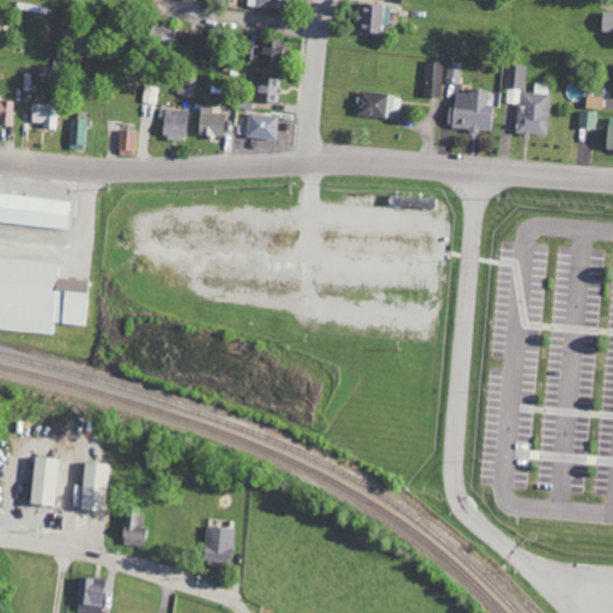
[(293,0),(248,0),(248,7),(293,10),(293,0)]
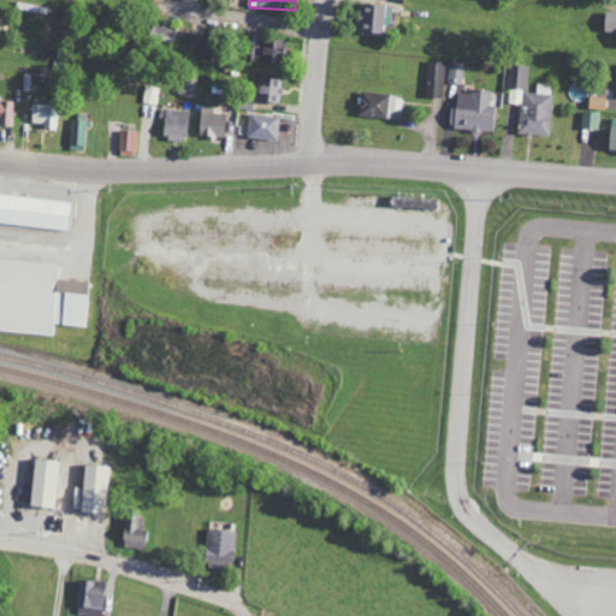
[(381,34),(381,27),(390,27),(390,6),(361,6),(361,34),(381,34)]
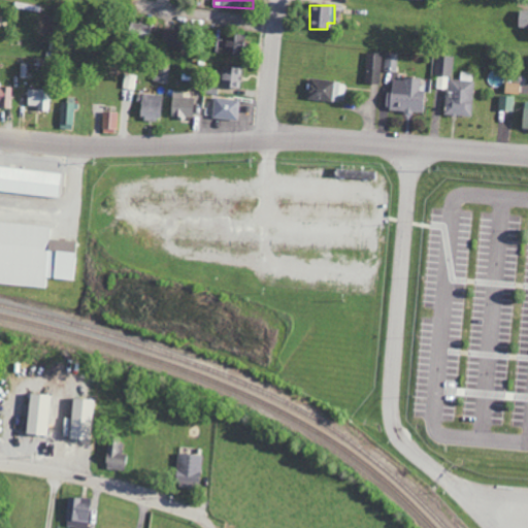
[(527,11),(518,11),(517,28),(527,27),(527,11)]
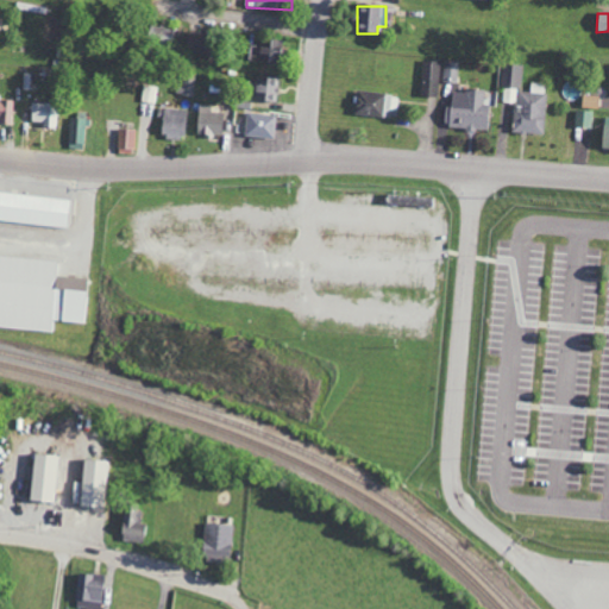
[(170,42),(173,30),(149,25),(146,38),(170,42)]
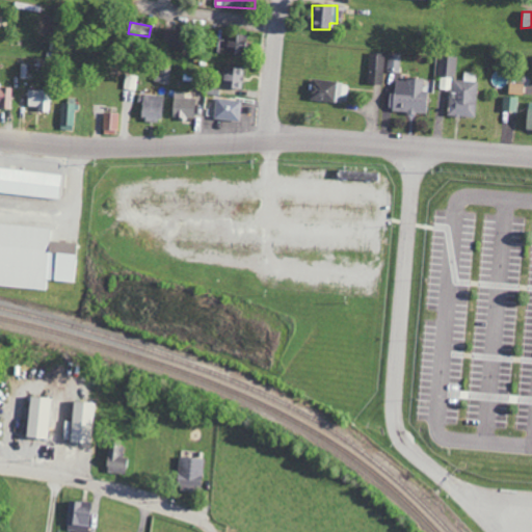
[(179,47),(179,30),(163,29),(162,46),(179,47)]
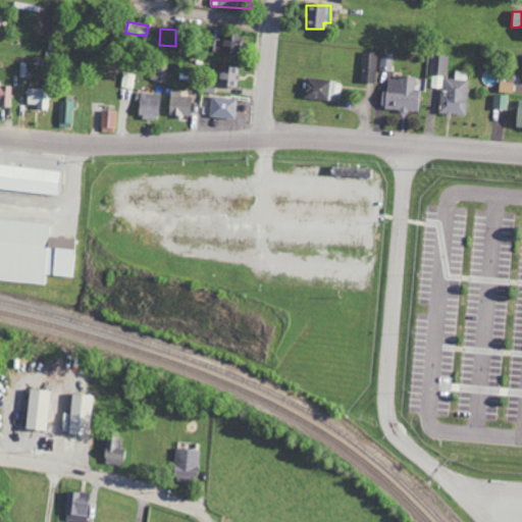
[(212,53),(240,53),(240,36),(212,36),(212,53)]
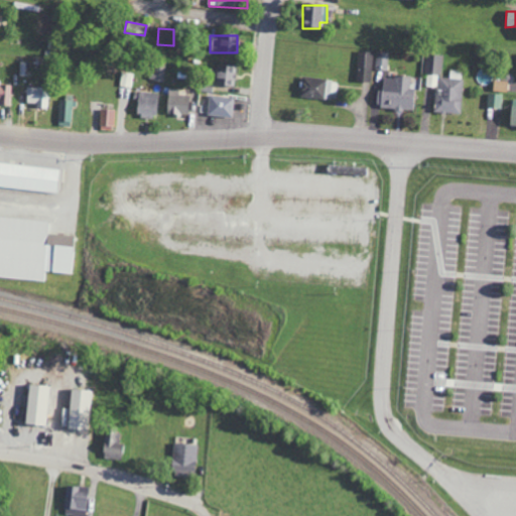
[(356,82),(371,83),(372,52),(357,51),(356,82)]
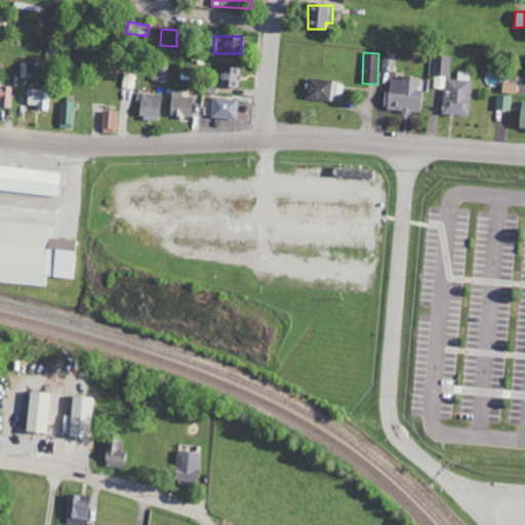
[(395,54),(382,54),(381,71),(394,71),(395,54)]
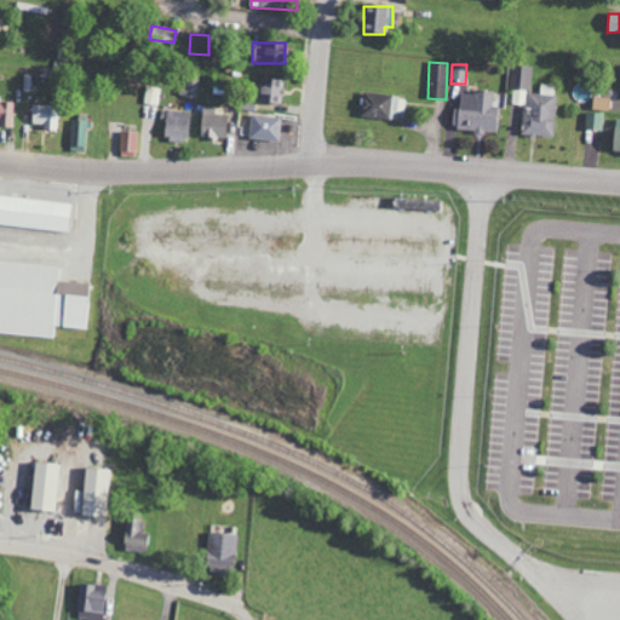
[(552,137),(556,85),(540,84),(540,93),(530,93),(532,67),(512,65),(510,104),(524,105),(522,136),(552,137)]
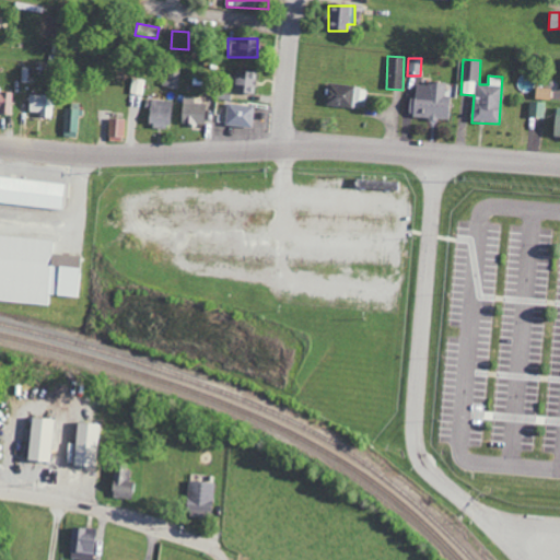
[(255,72),(234,71),(233,93),(254,94),(255,72)]
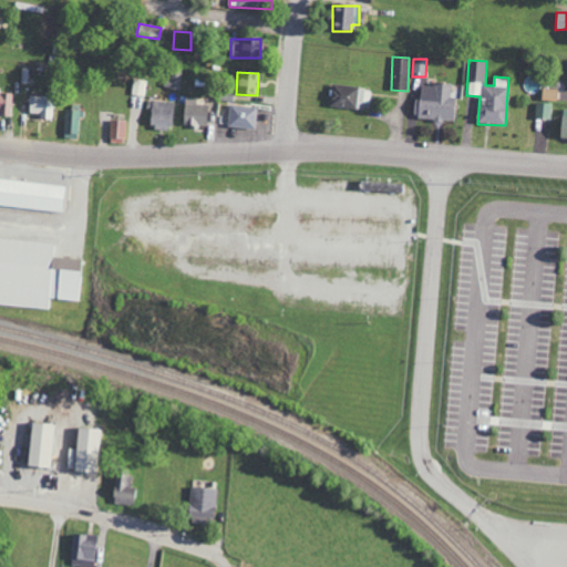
[(454,121),(455,98),(451,98),(451,85),(419,84),(418,120),(454,121)]
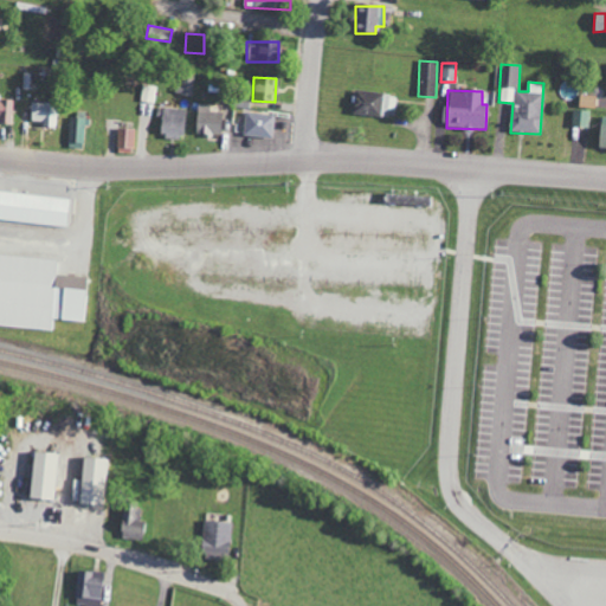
[(352,116),(392,117),(393,94),(353,92),(352,116)]
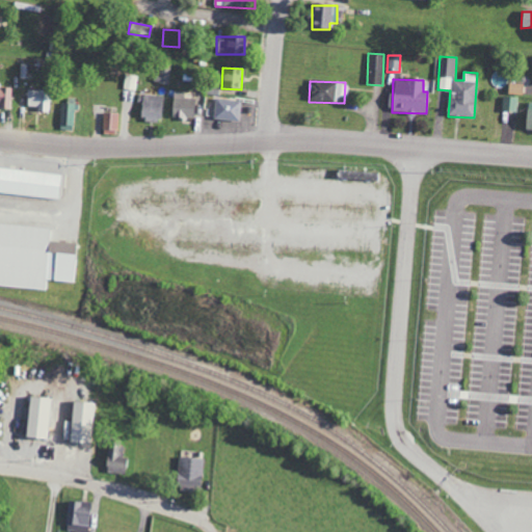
[(508,94),(522,96),(524,84),(509,82),(508,94)]
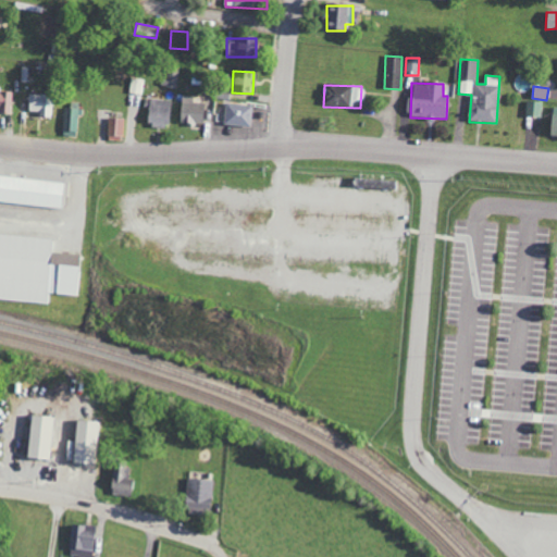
[(11,90),(0,89),(0,113),(10,114),(11,90)]
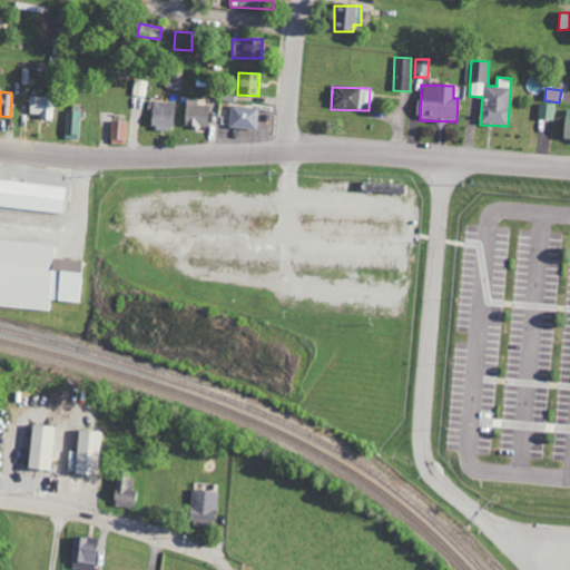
[(184,127),(208,127),(208,106),(198,106),(198,99),(185,98),(184,127)]
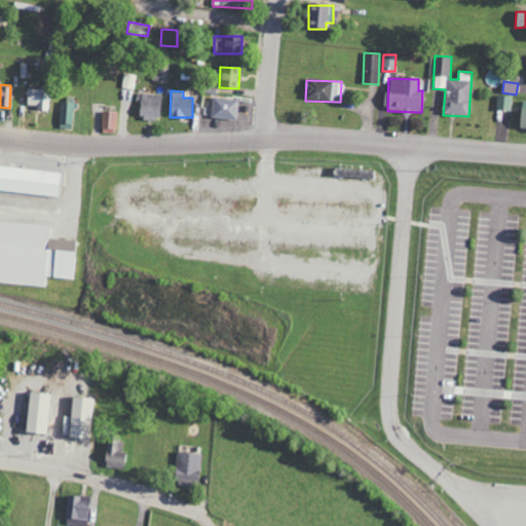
[(20,91),(20,107),(37,107),(37,111),(49,111),(50,91),(20,91)]
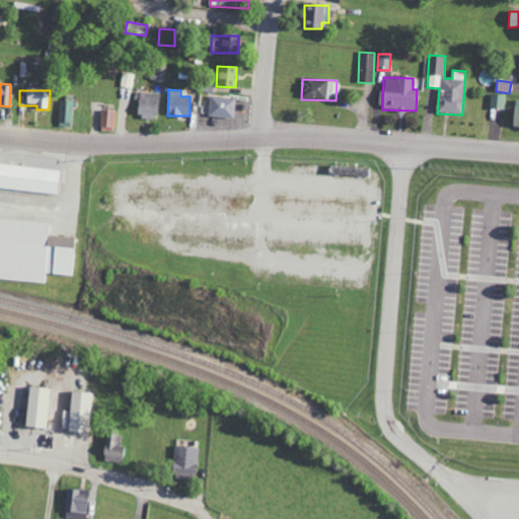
[(158,93),(137,92),(136,118),(157,119),(158,93)]
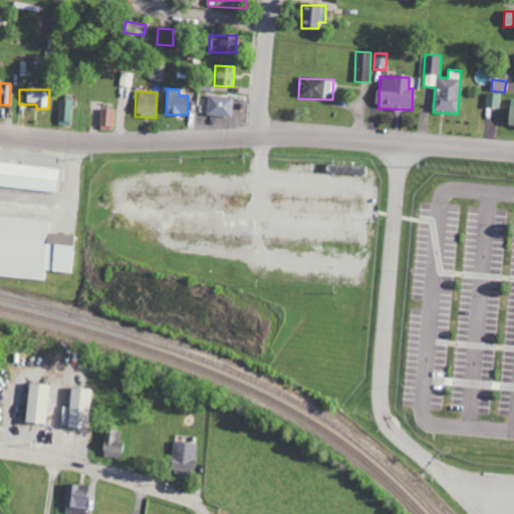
[(500,93),(486,93),(485,107),(499,107),(500,93)]
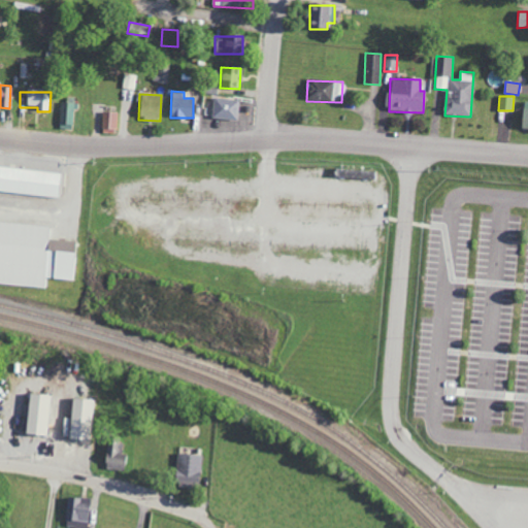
[(211,118),(236,121),(239,101),(213,98),(211,118)]
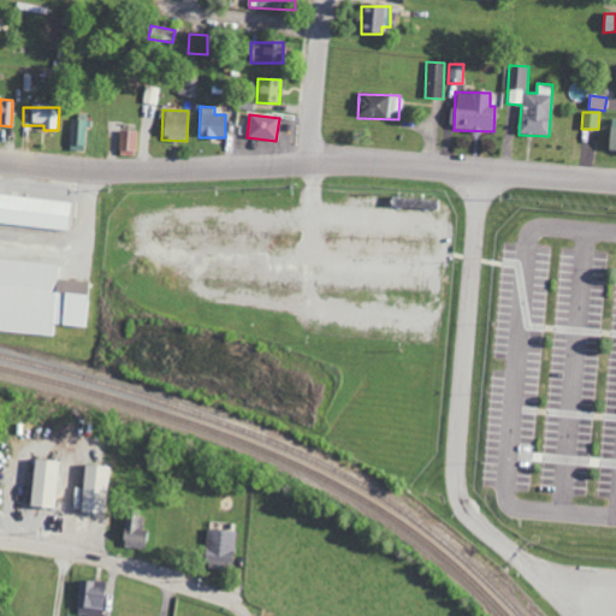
[(87,152),(88,117),(71,116),(70,150),(87,152)]
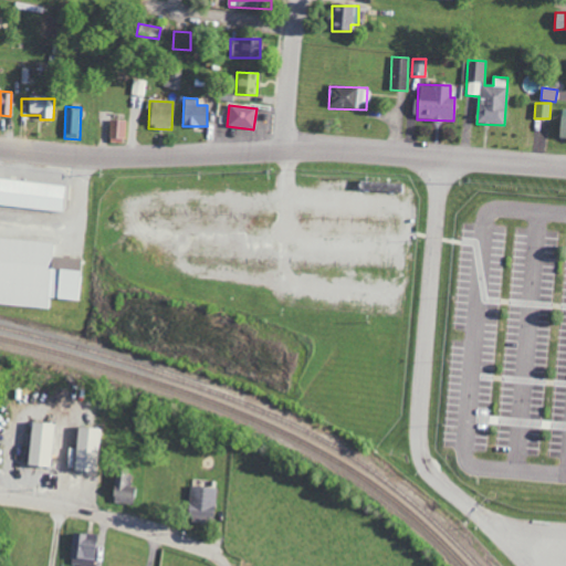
[(108,140),(125,142),(125,121),(109,121),(108,140)]
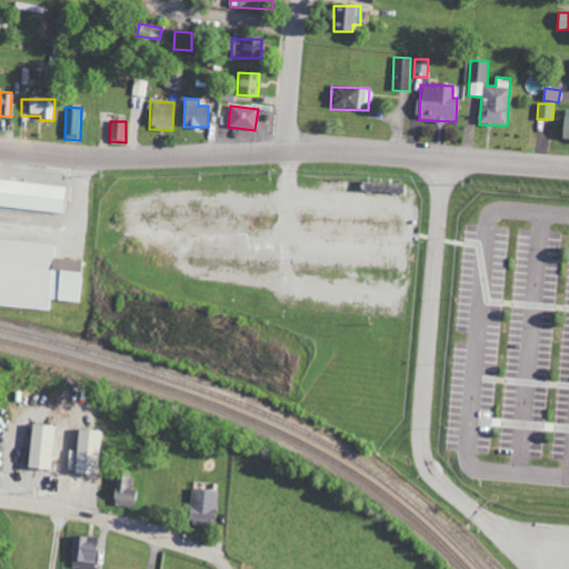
[(65,186),(0,178),(0,205),(61,211),(65,186)]
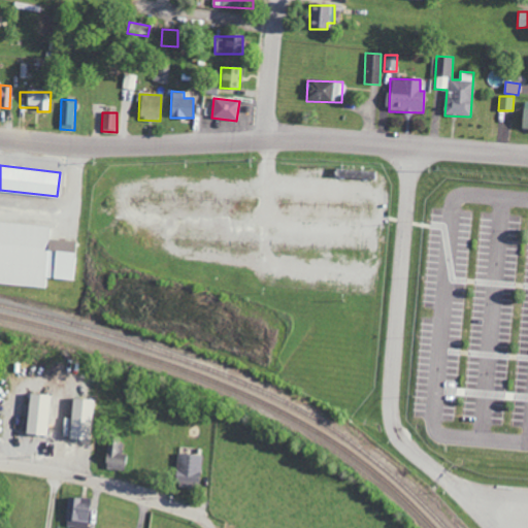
[(0,283),(44,286),(44,277),(72,279),(74,240),(47,238),(48,224),(0,220),(0,283)]
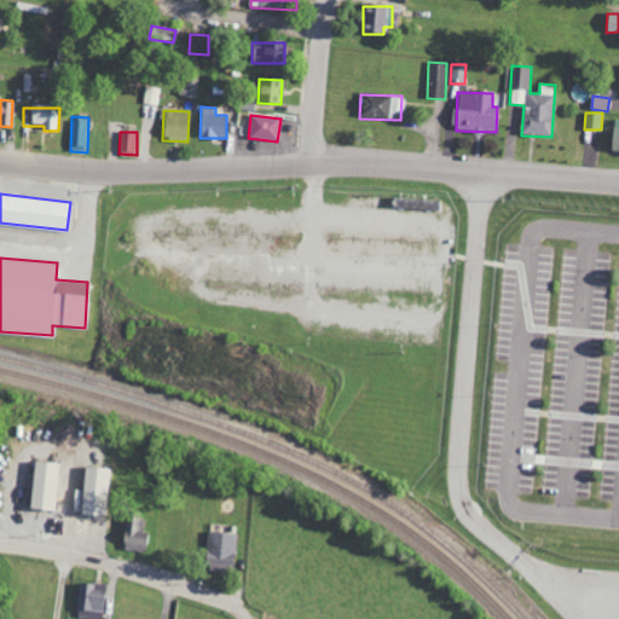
[(30,509),(57,510),(59,462),(32,461),(30,509)]
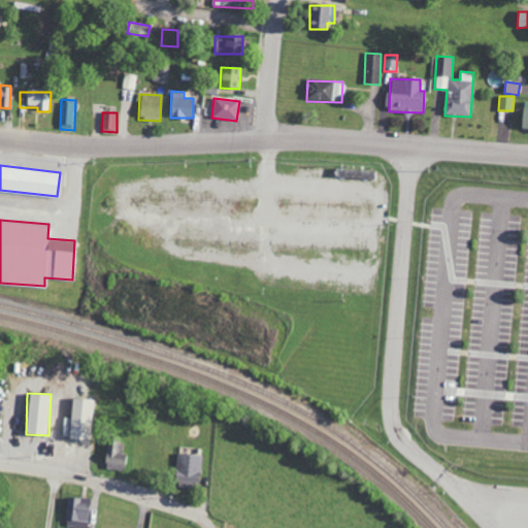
[(67,438),(89,440),(93,399),(71,397),(67,438)]
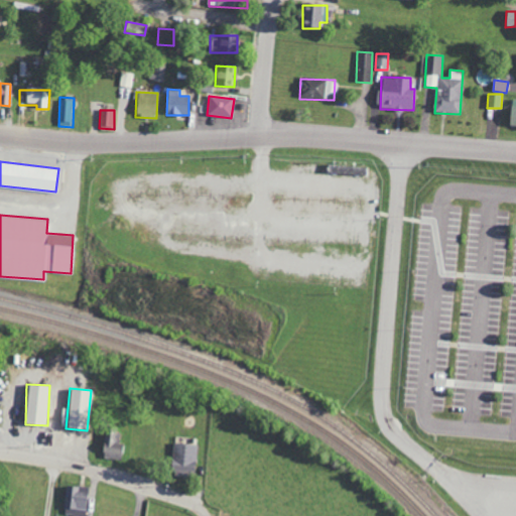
[(105,429),(101,457),(119,460),(122,442),(118,442),(120,431),(105,429)]
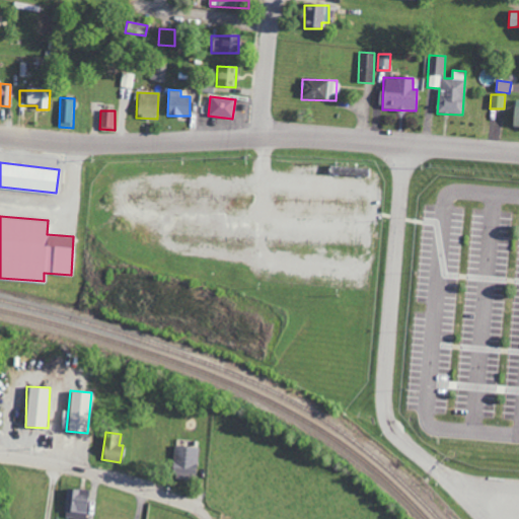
[(196,477),(197,446),(173,445),(171,476),(196,477)]
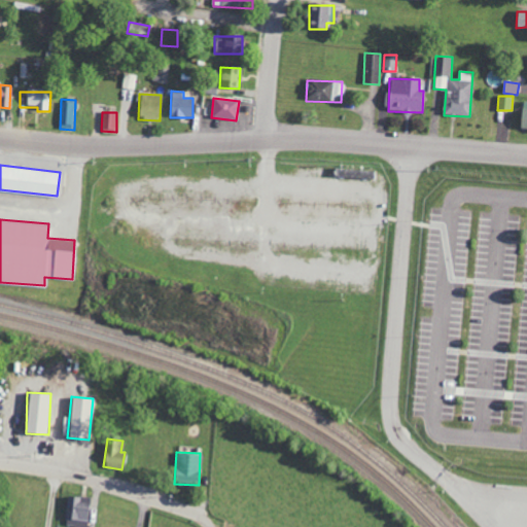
[(78,526),(90,526),(89,496),(66,496),(66,526),(78,526)]
